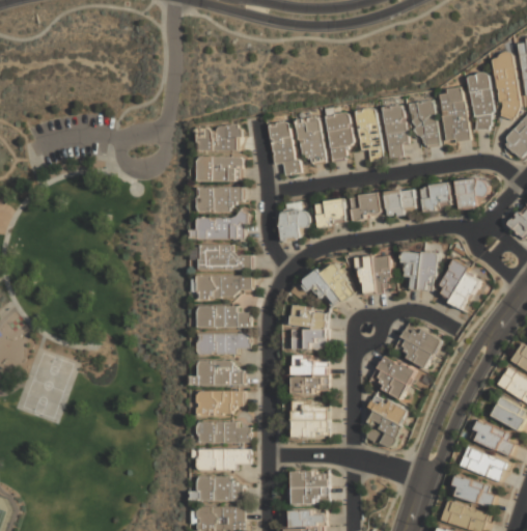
[(526,38),(517,39),(521,94),(526,93),(526,38)]
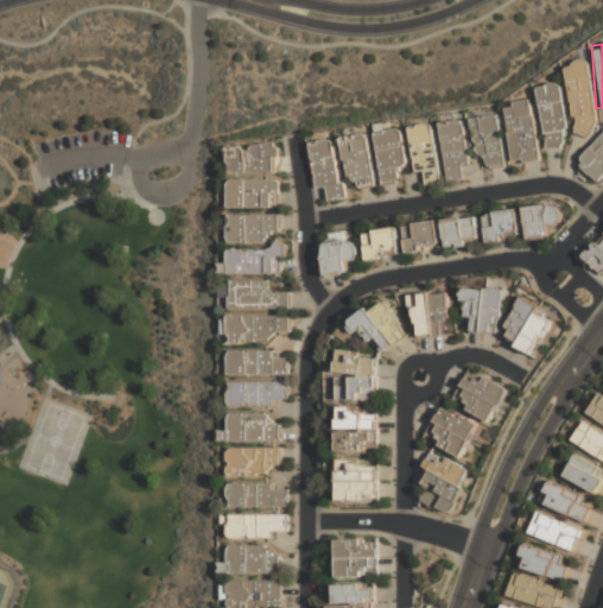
[(569,135),(591,133),(584,59),(562,62),(569,135)]
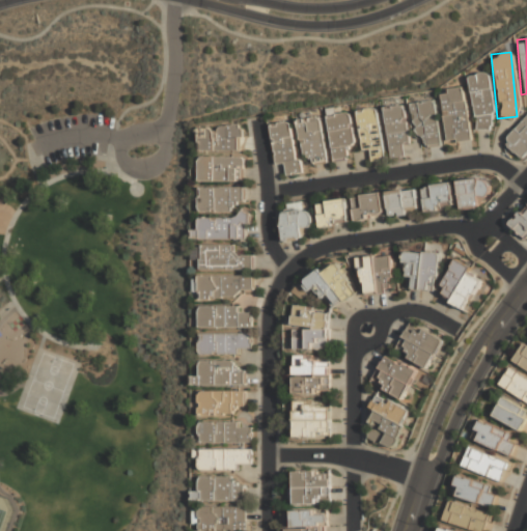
[(493,128),(484,73),(465,75),(473,131),(493,128)]
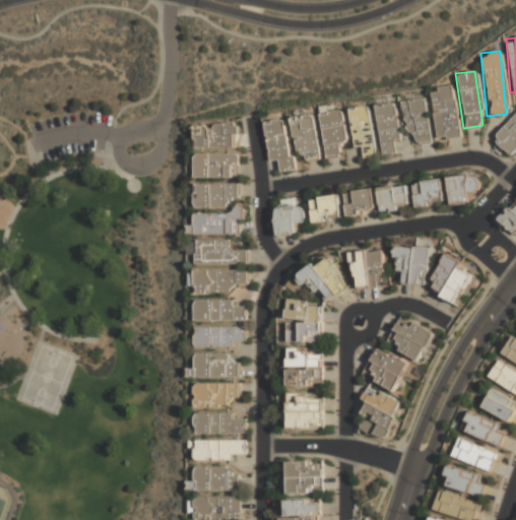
[(456,137),(451,85),(429,88),(435,139),(456,137)]
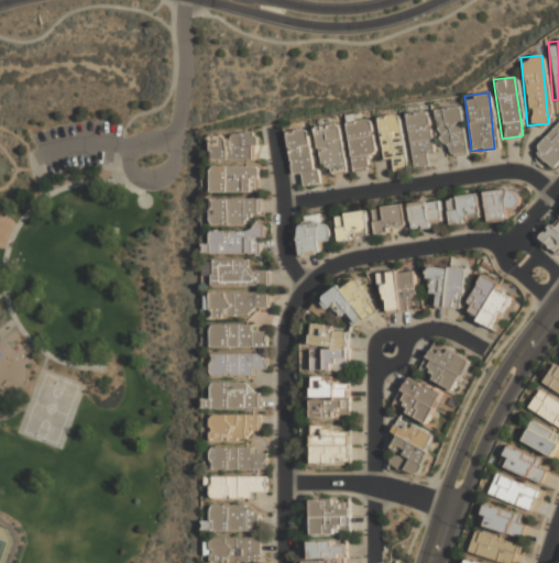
[(466,153),(458,106),(434,110),(440,157),(466,153)]
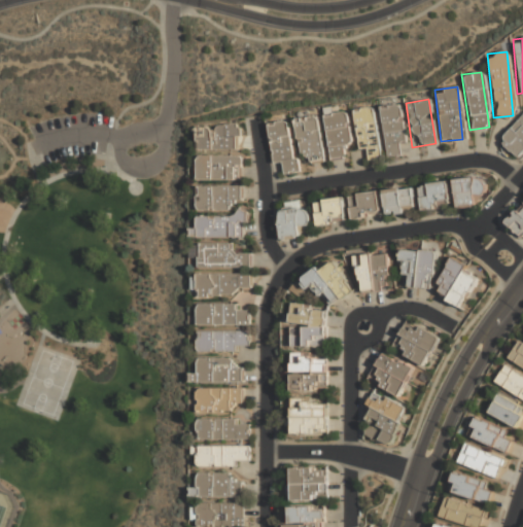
[(398,104),(378,106),(384,155),(398,153),(397,143),(404,143),(398,104)]
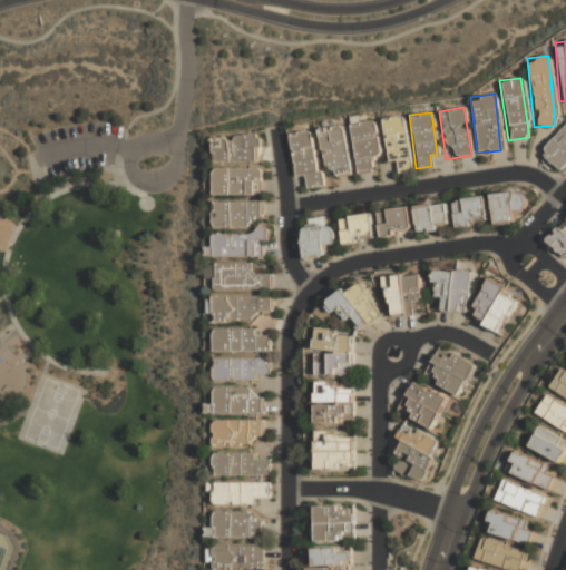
[(409,169),(402,116),(380,118),(388,173),(409,169)]
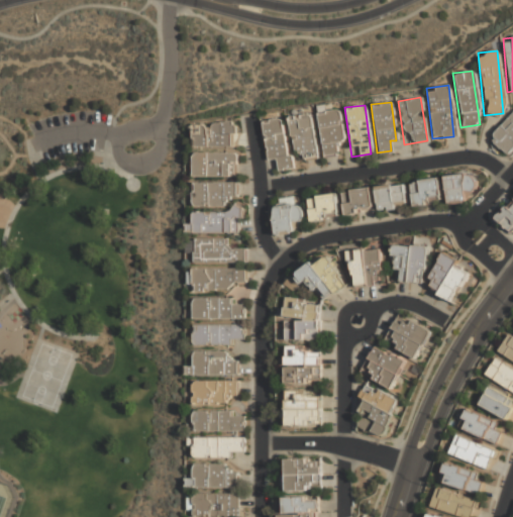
[(335,144),(342,143),(338,109),(324,111),(323,106),(315,106),(320,157),(336,154),(335,144)]
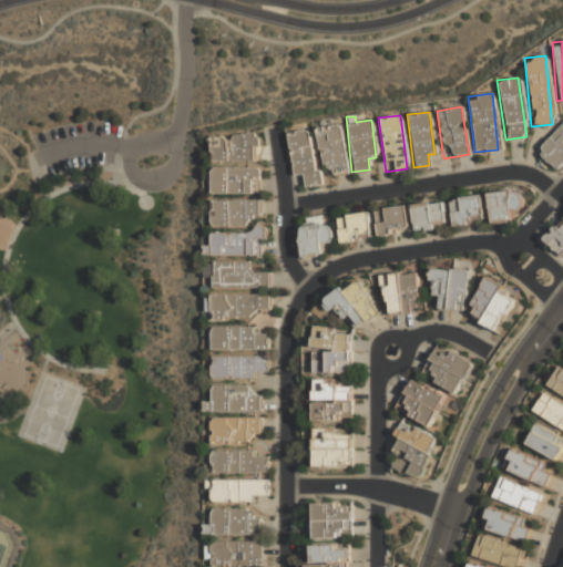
[(555,171),(562,162),(562,119),(533,151),(555,171)]
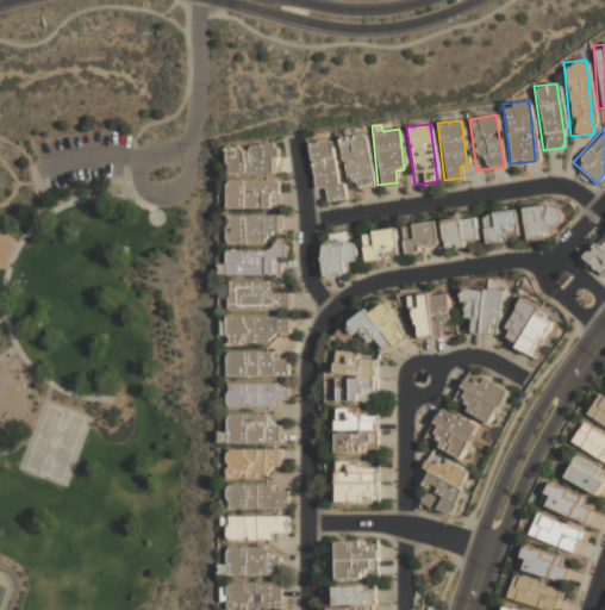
[(365,134),(338,138),(345,187),(372,184),(365,134)]
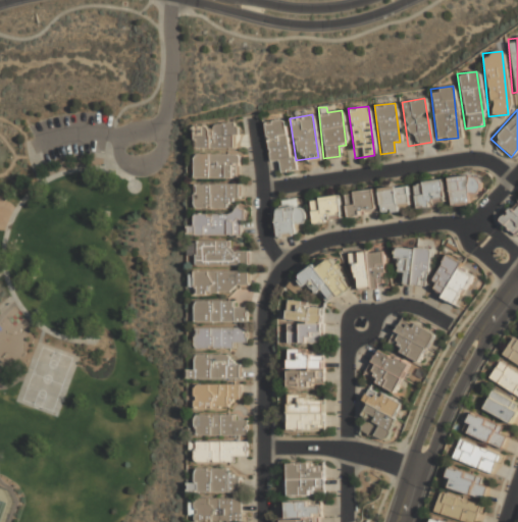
[(263,122),(269,162),(277,161),(278,171),(292,170),(283,119),(263,122)]
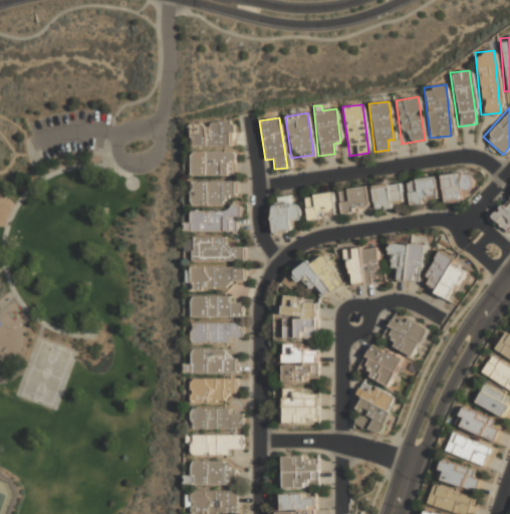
[(232,147),(232,121),(189,121),(189,147),(232,147)]
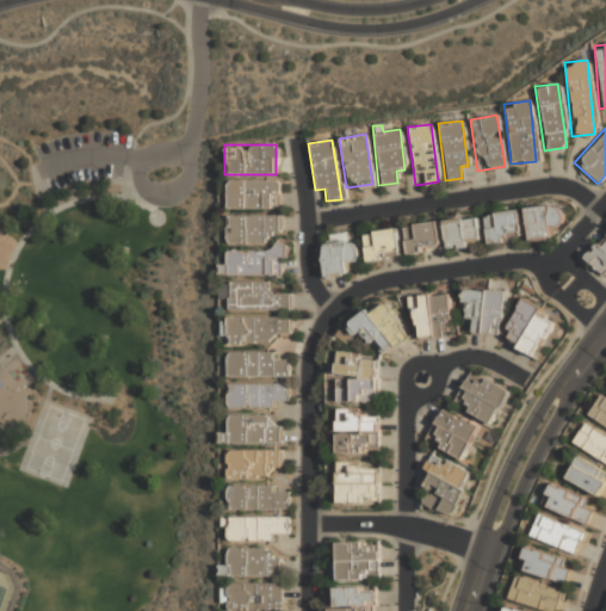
[(226,209),(278,209),(278,181),(226,181),(226,209)]
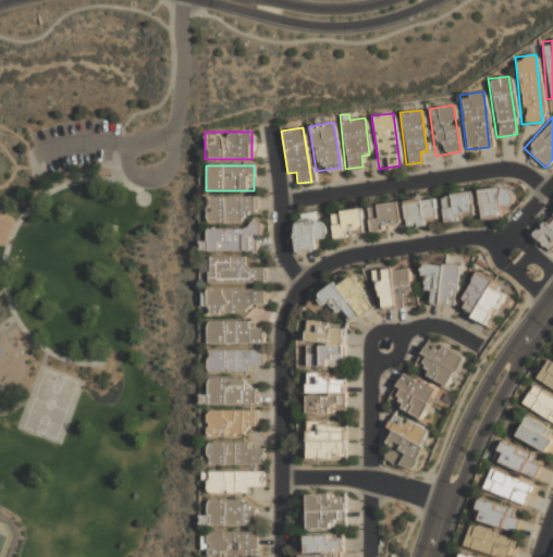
[(476,190),(480,219),(501,215),(500,207),(511,205),(507,185),(476,190)]
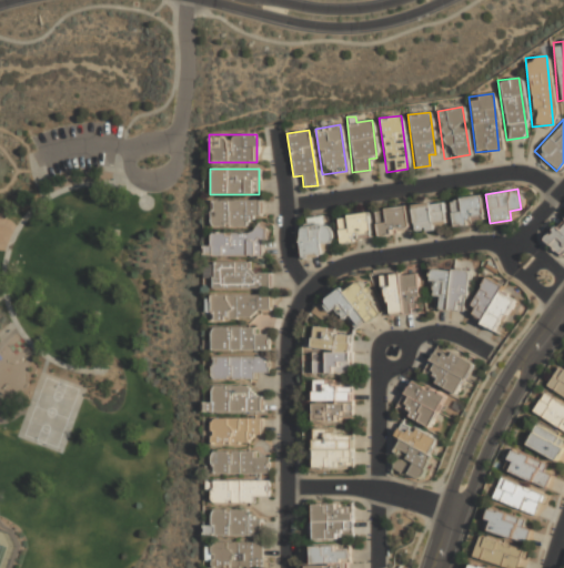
[(483,221),(481,195),(450,199),(452,224),(483,221)]
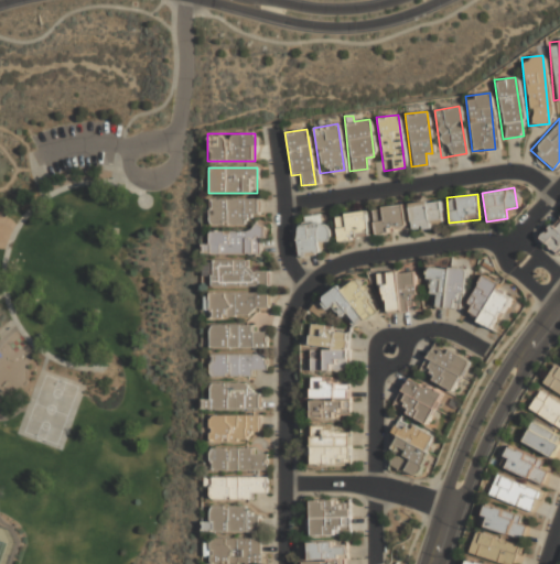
[(208,199),(208,225),(245,225),(245,214),(257,214),(257,199),(208,199)]
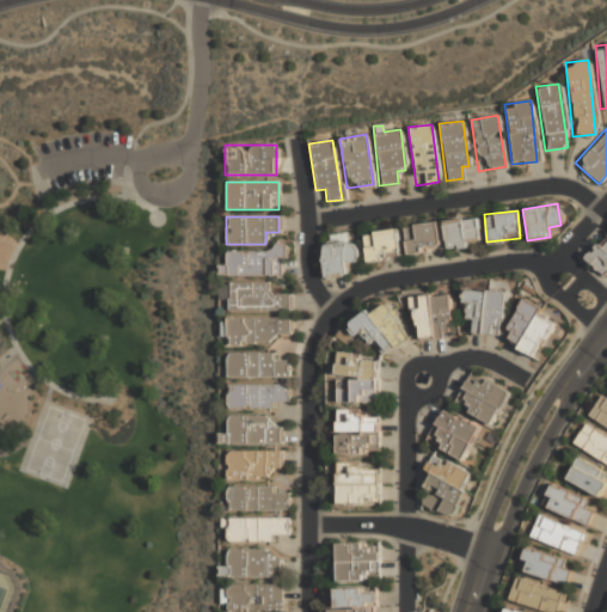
[(479,244),(476,218),(441,221),(445,248),(479,244)]
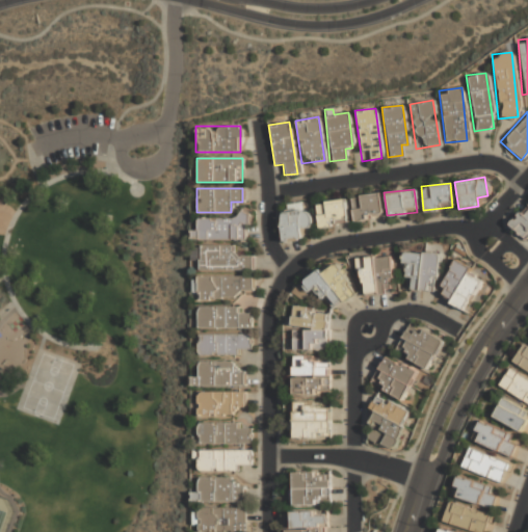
[(349,196),(352,220),(381,216),(378,193),(349,196)]
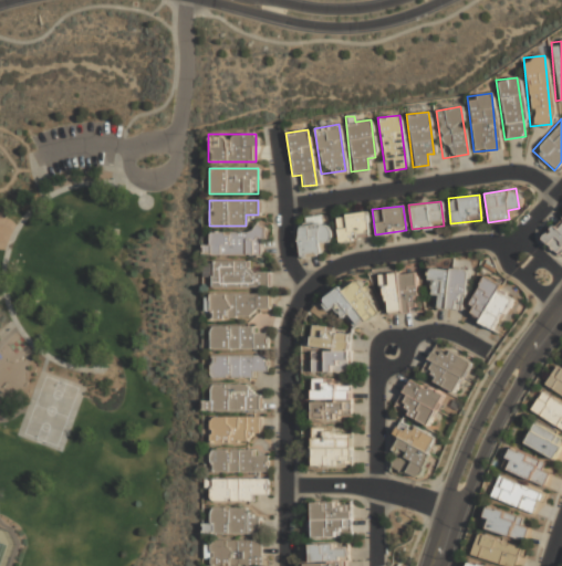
[(334,217),(339,242),(370,237),(365,211),(334,217)]
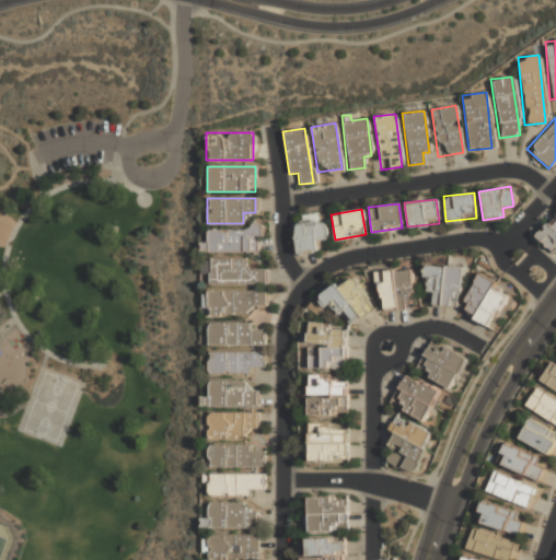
[(533,236),(551,253),(555,246),(555,213),(533,236)]
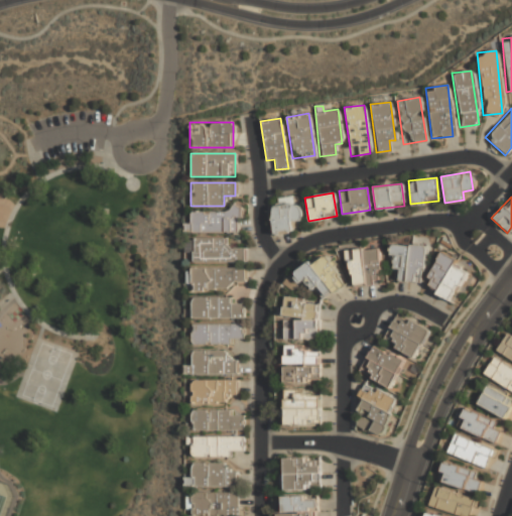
[(300,204),(271,205),(271,232),(291,232),(290,221),(300,221),(300,204)]
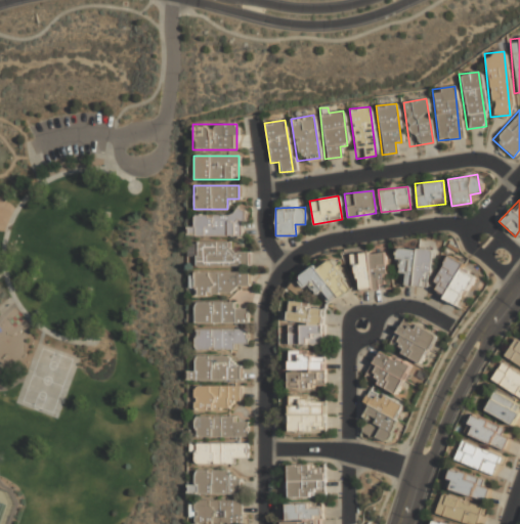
[(241,236),(241,221),(246,221),(246,209),(234,209),(234,215),(193,215),(193,226),(186,226),(186,235),(241,236)]
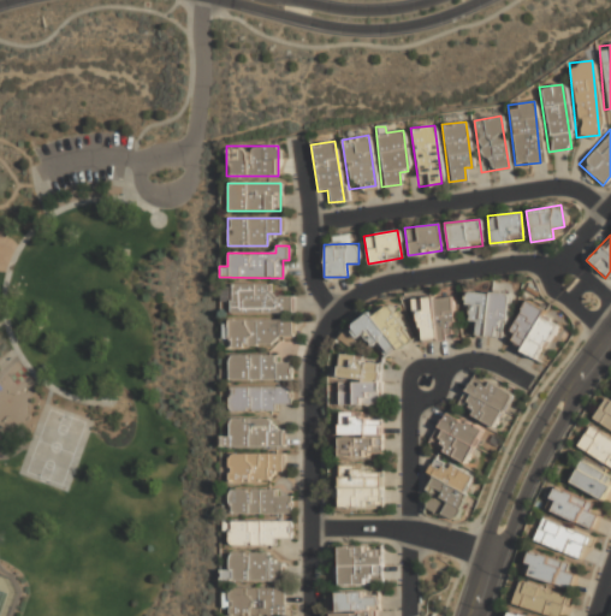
[(271,284),(227,284),(227,313),(292,313),(292,296),(271,296),(271,284)]
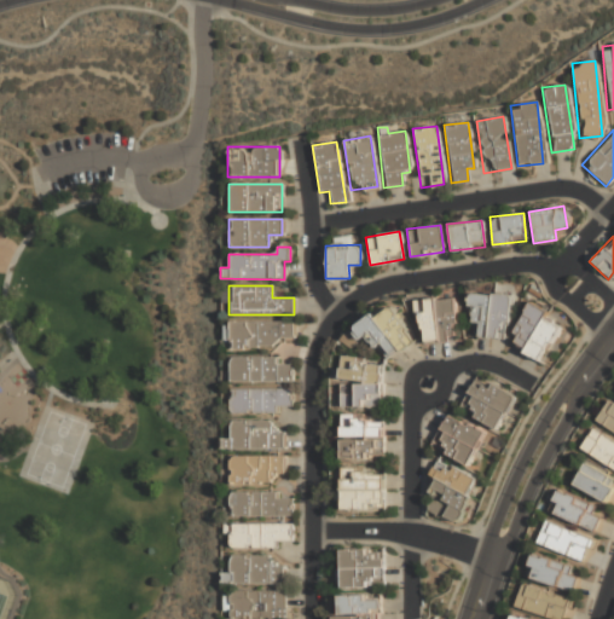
[(468,336),(507,337),(508,294),(469,293),(468,336)]
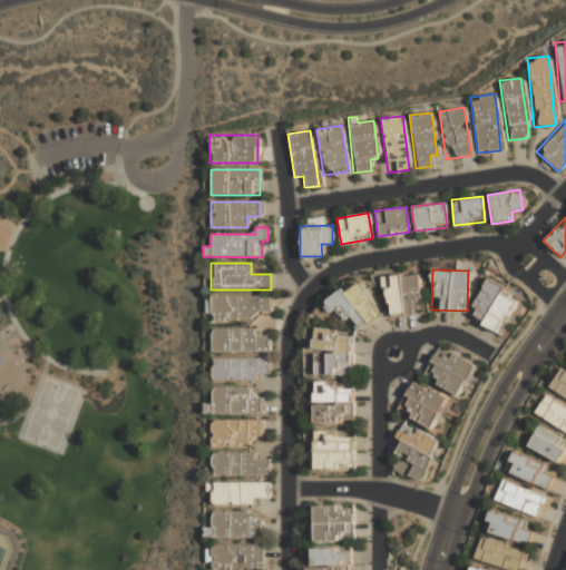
[(419,274),(383,276),(384,316),(420,314),(419,274)]
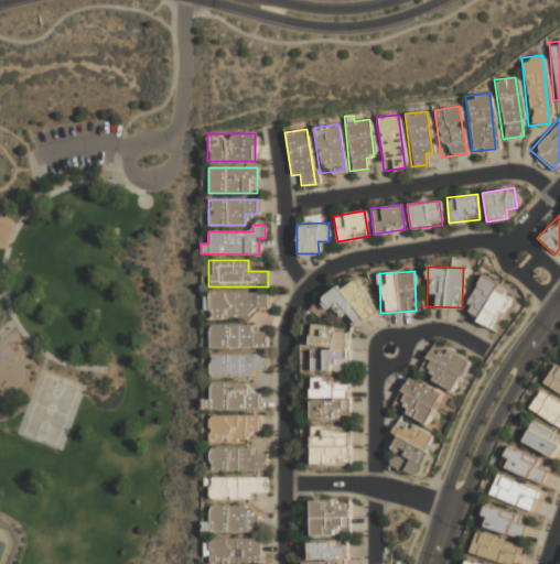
[(507,297),(496,292),(499,285),(482,275),(462,313),(492,328),(507,297)]
